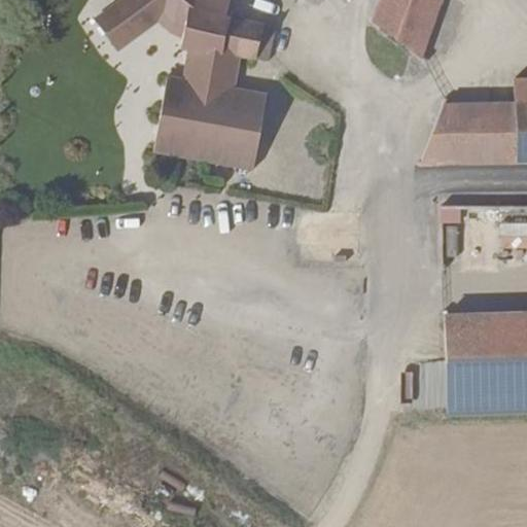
[(178,0),(177,0),(124,0),(95,20),(117,50),(154,23),(182,38),(184,28),(170,20),(175,12),(178,0)]
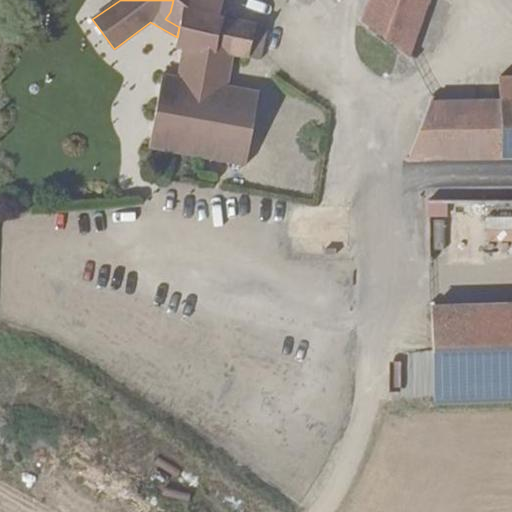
[(246,165),(259,92),(227,86),(233,54),(260,60),(268,26),(223,17),(224,0),(172,0),(173,0),(170,12),(165,19),(179,27),(177,37),(175,48),(183,49),(178,77),(162,75),(148,148),(246,165)]
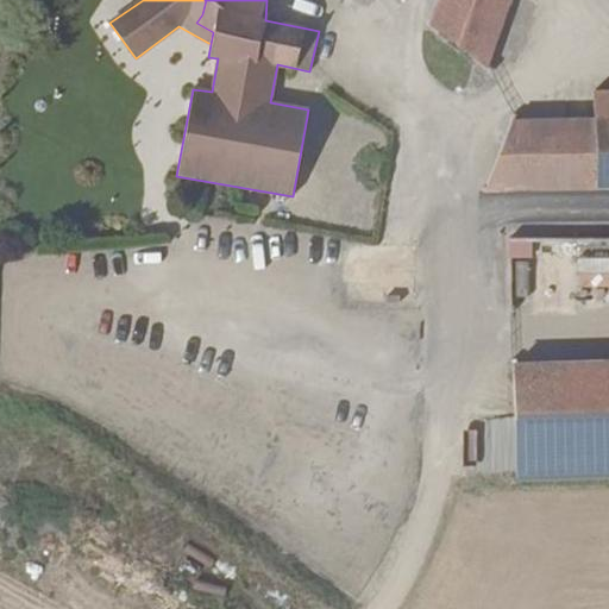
[(446,0),(439,23),(519,60),(544,6),(533,0),(446,0)]
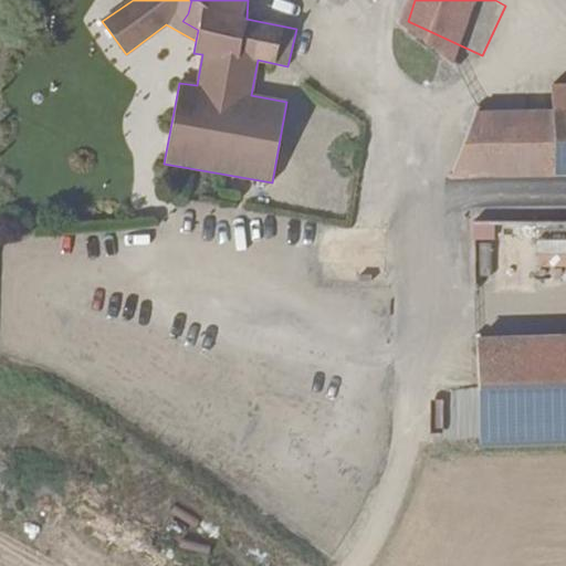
[(565,179),(565,88),(564,100),(546,179),(565,179)]
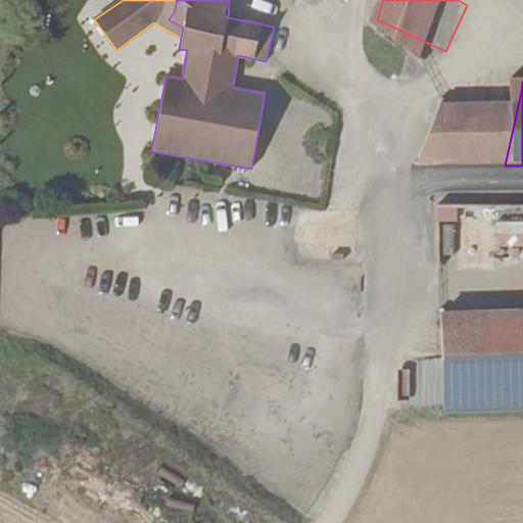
[(505,165),(521,92),(431,100),(417,167),(440,167),(505,165)]
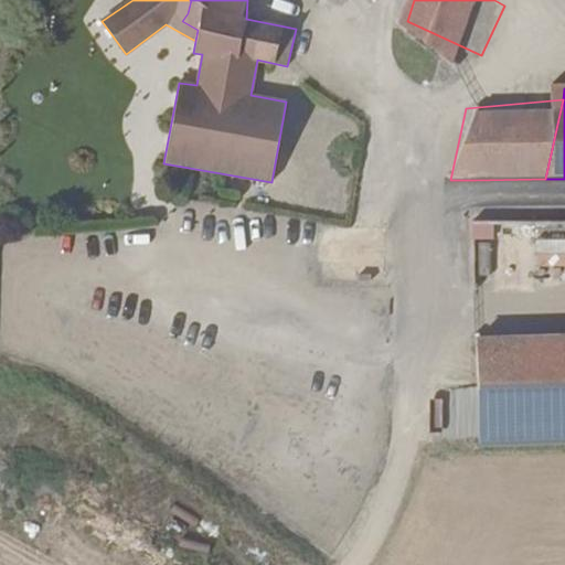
[(470,237),(498,238),(498,221),(471,220),(470,237)]
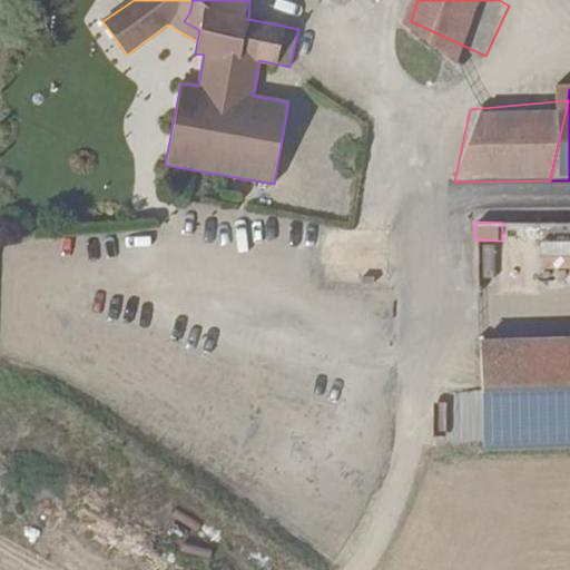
[(569,255),(569,238),(544,243),(547,258),(569,255)]
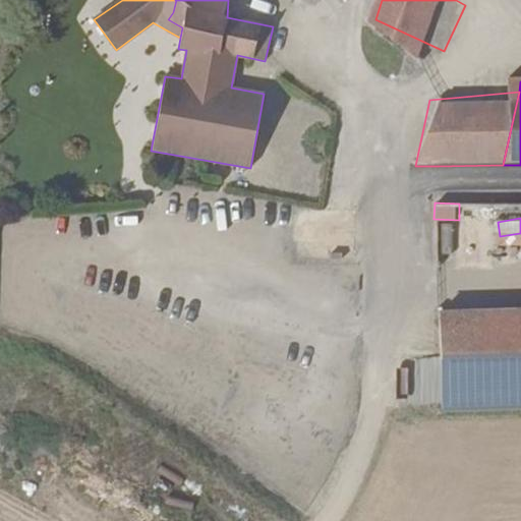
[(520,310),(456,312),(453,413),(520,413),(520,310)]
